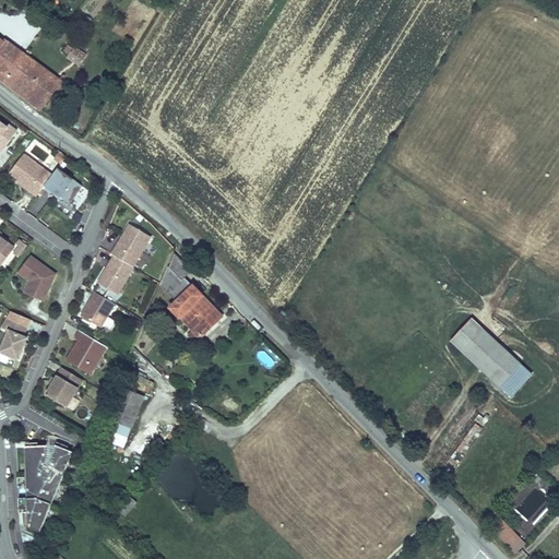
[(46,72),(0,36),(0,75),(54,120),(78,86),(51,66),(46,72)]
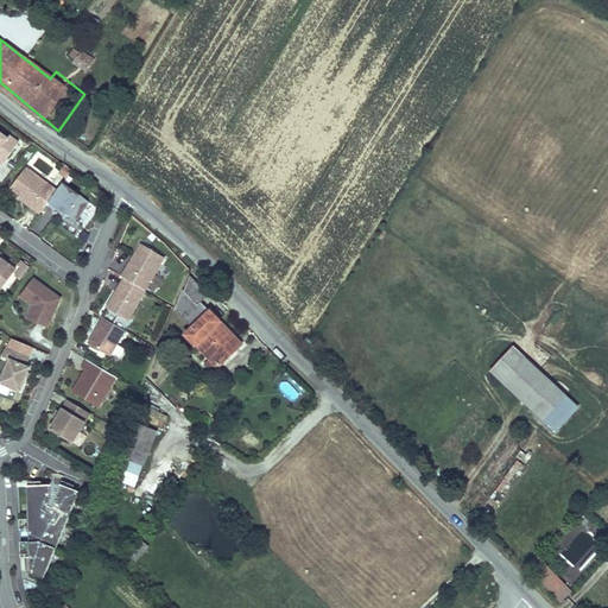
[(92,65),(82,58),(75,67),(84,75),(92,65)]
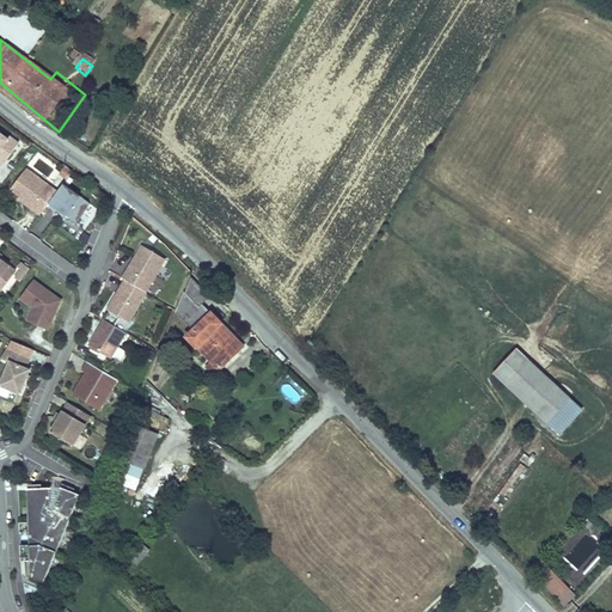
[(0,129),(0,152),(7,158),(19,140),(10,134),(8,136),(0,129)]
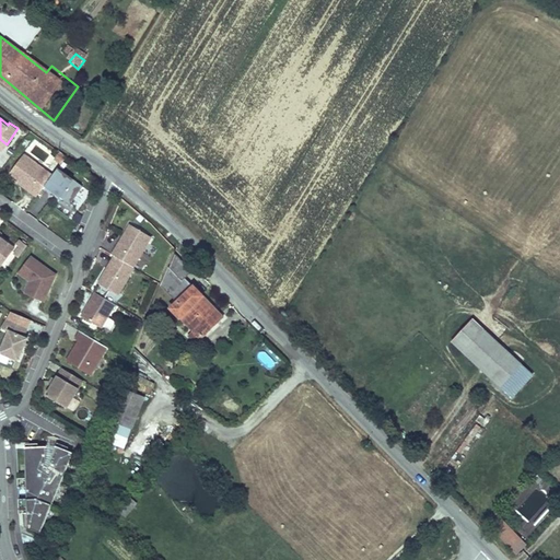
[(58,151),(54,158),(60,162),(65,156),(58,151)]
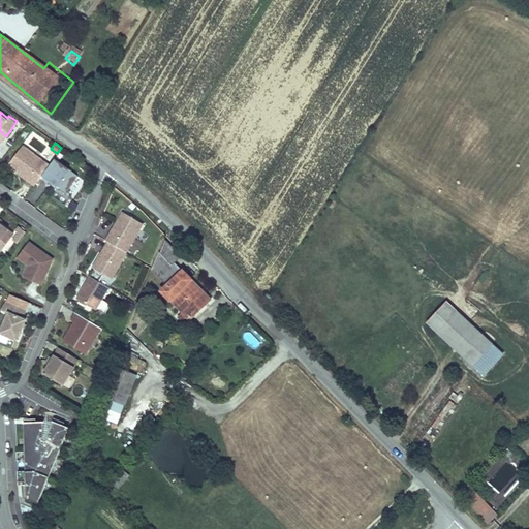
[(22,144),(8,162),(17,168),(20,167),(21,170),(28,177),(27,179),(34,184),(38,178),(49,163),(22,144)]
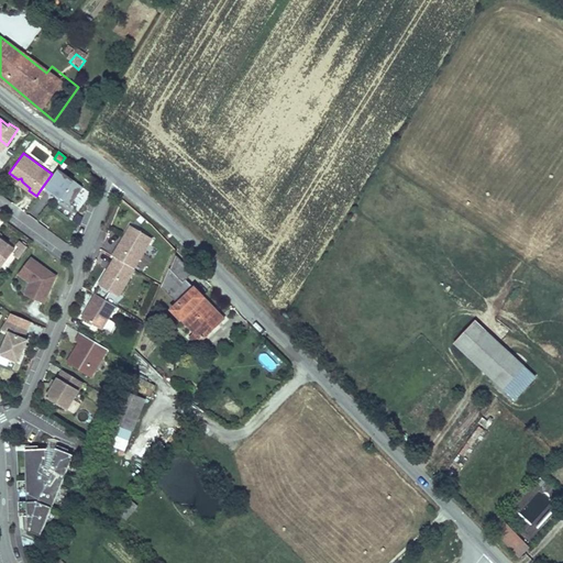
[(84,186),(57,166),(41,189),(50,196),(52,192),(69,205),(84,186)]
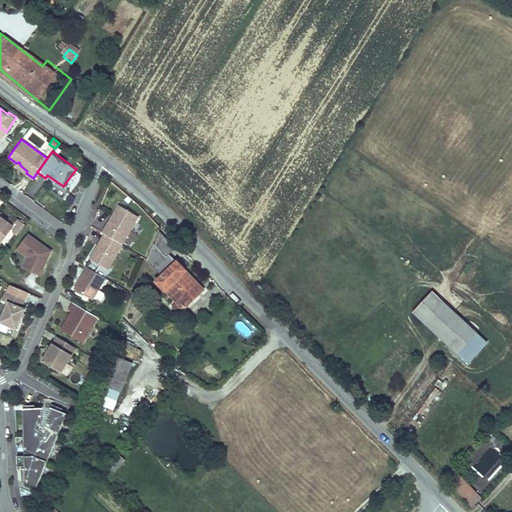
[(511,176),(511,177),(498,201),(506,205),(511,193),(511,176)]
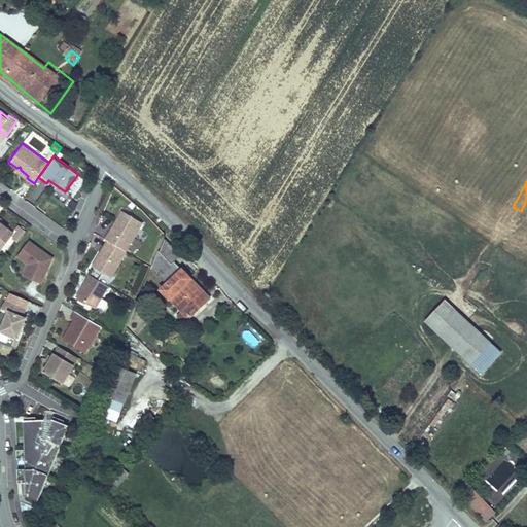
[(142,224),(123,213),(105,242),(107,243),(126,253),(142,224)]
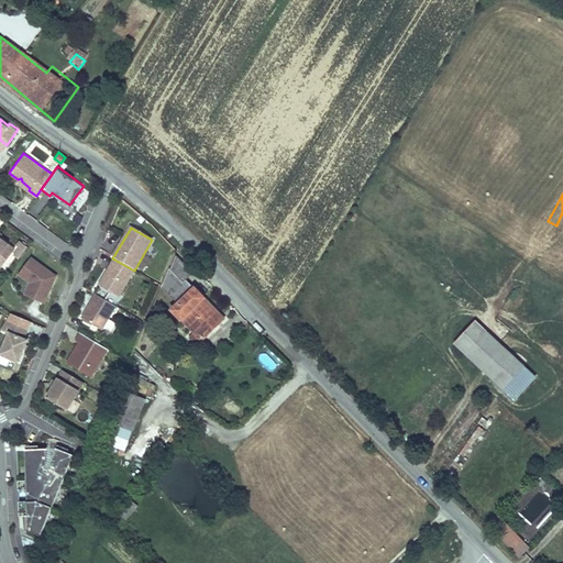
[(110,232),(101,246),(111,253),(121,238),(110,232)]
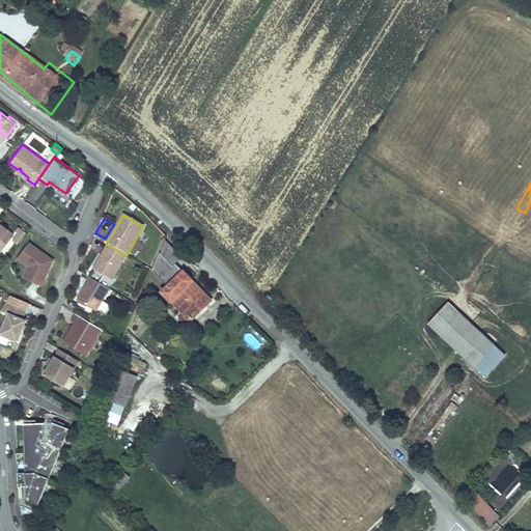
[(0,252),(15,233),(1,224),(0,223),(0,252)]
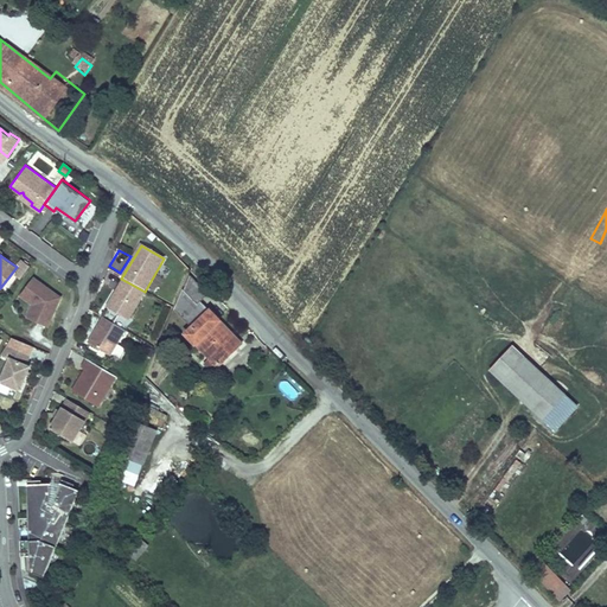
[(203,301),(210,294),(189,273),(174,306),(192,325),(208,308),(203,301)]
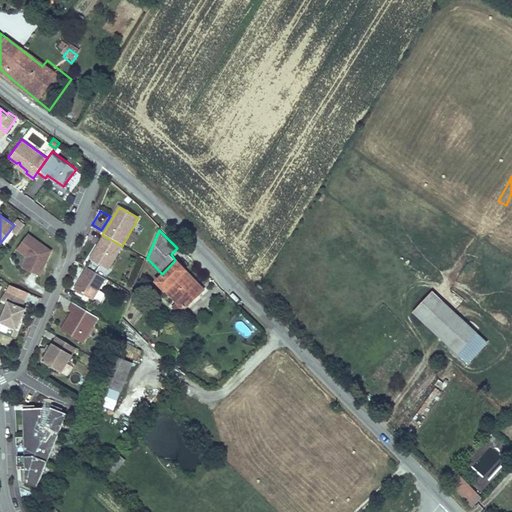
[(51,249),(28,232),(16,247),(28,255),(32,258),(27,269),(41,274),(51,249)]
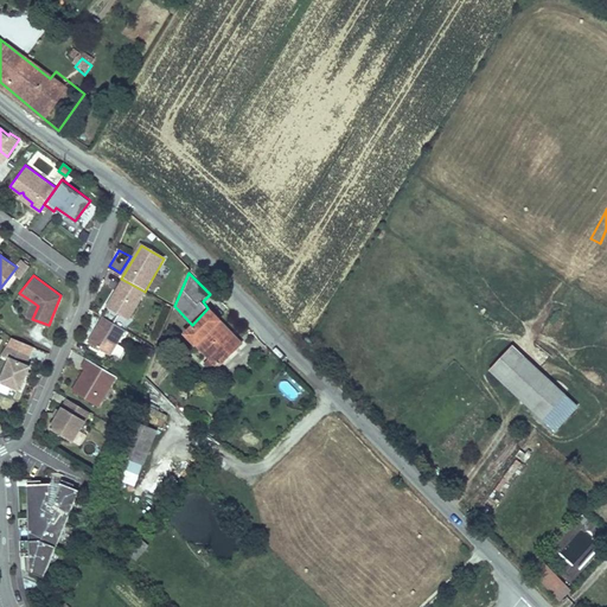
[(107,310),(128,323),(146,293),(145,292),(123,280),(107,310)]
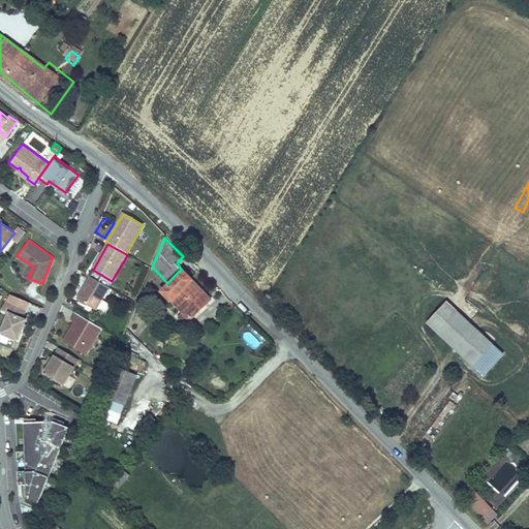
[(29,263),(24,275),(28,278),(33,267),(29,263)]
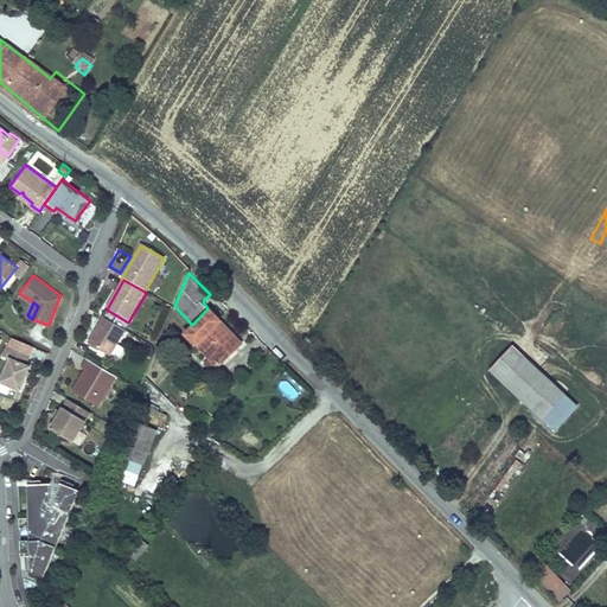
[(243,342),(210,307),(208,308),(192,325),(185,331),(208,355),(203,359),(213,370),(243,342)]
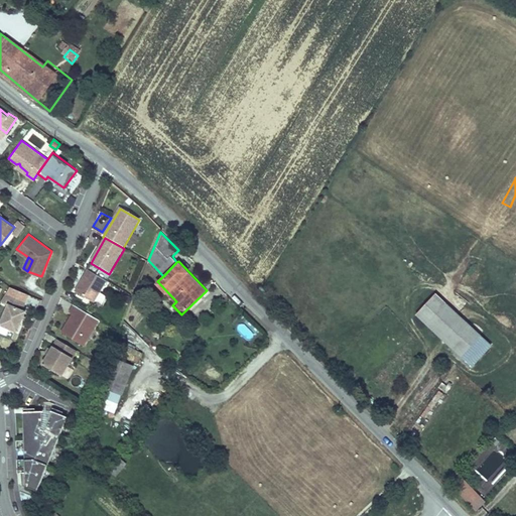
[(93,300),(105,278),(87,268),(75,289),(93,300)]
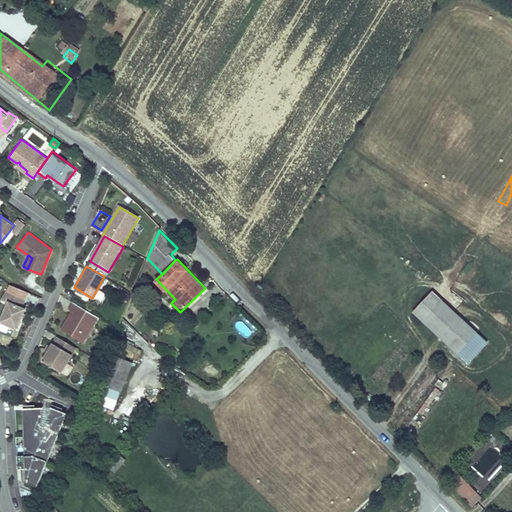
[(28,295),(9,287),(2,299),(8,302),(0,321),(0,324),(15,331),(17,328),(25,309),(22,307),(26,299),(28,295)]
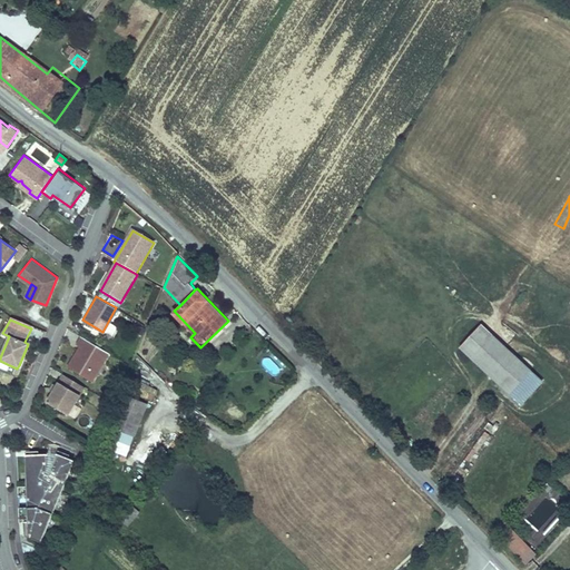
[(481,323),(459,347),(509,394),(532,370),(481,323)]
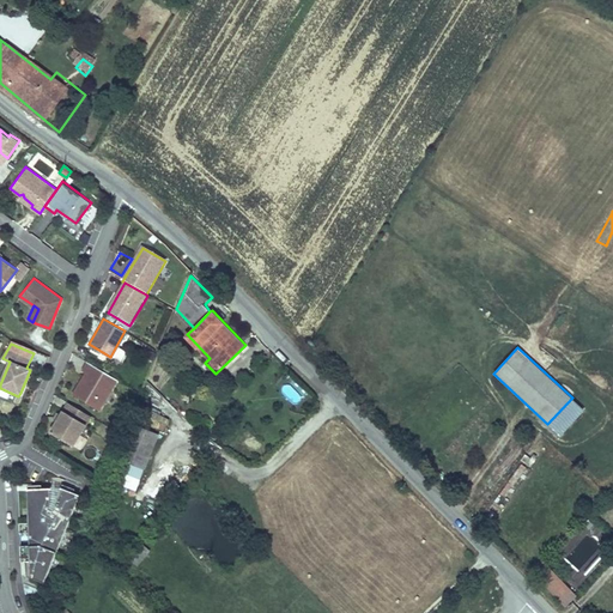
[(117,378),(87,362),(82,370),(86,372),(73,395),(99,410),(117,378)]
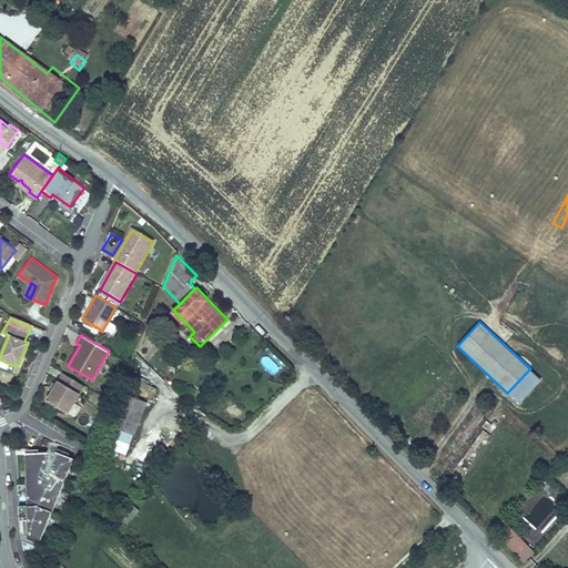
[(68,413),(84,385),(63,373),(47,401),(68,413)]
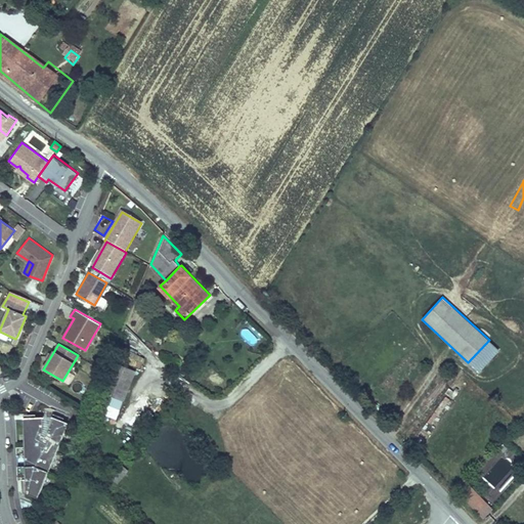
[(137,375),(118,366),(105,393),(104,395),(113,398),(104,416),(117,421),(137,375)]
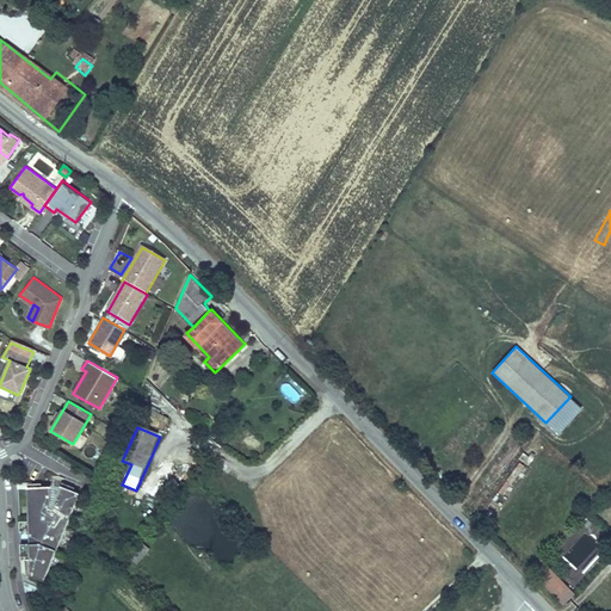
[(50,485),(26,486),(28,517),(28,526),(29,539),(29,555),(29,560),(29,573),(43,579),(78,492),(61,485),(50,510),(47,508),(49,500),(50,485)]
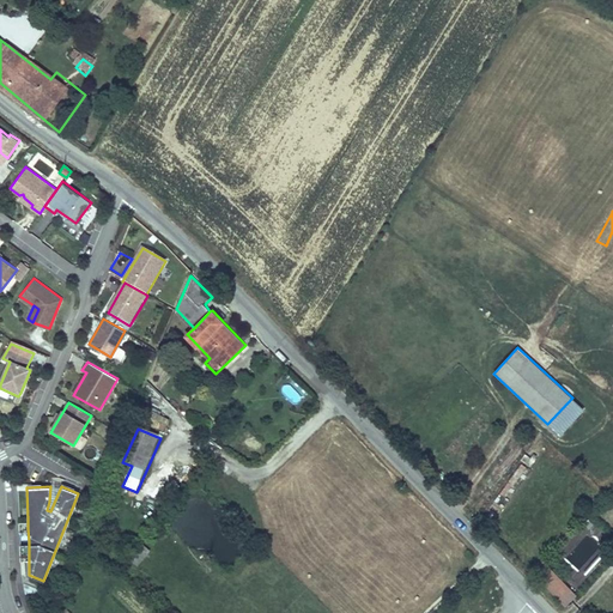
[(577,595),(544,560),(532,572),(565,607),(577,595)]
